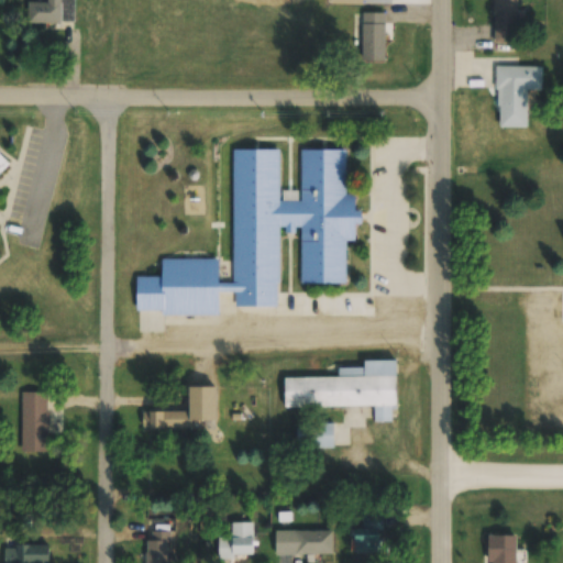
[(75,0),(46,0),(47,2),(28,2),(29,23),(76,23),(75,0)]
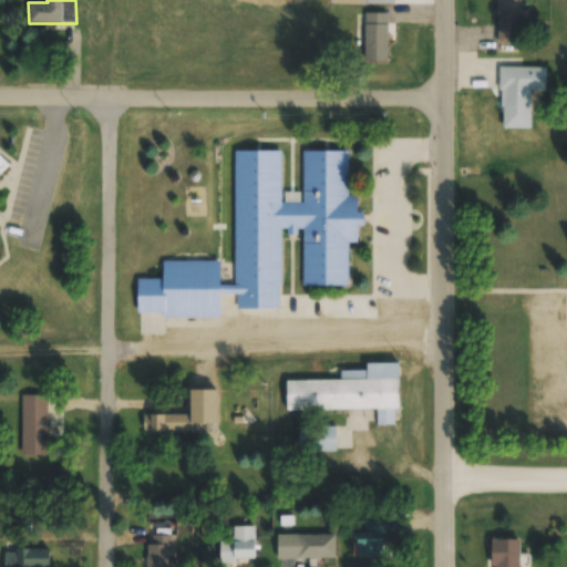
[(496,0),(496,44),(521,44),(521,0),(496,0)]
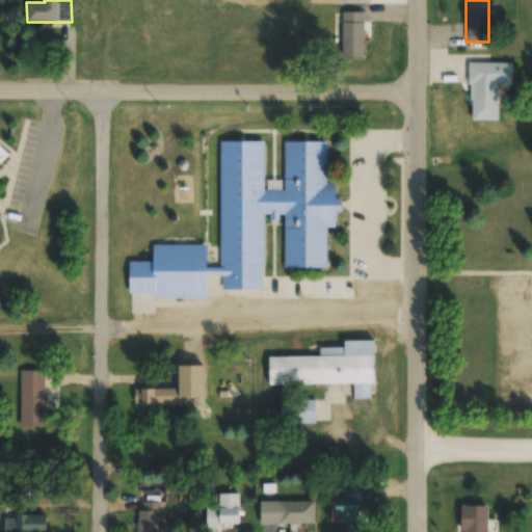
[(365,12),(342,12),(342,57),(365,57),(365,12)]
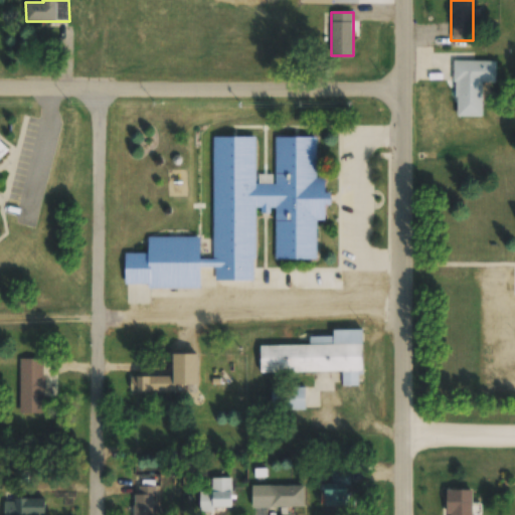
[(495,83),(495,60),(454,60),(454,117),(482,118),(482,83),(495,83)]
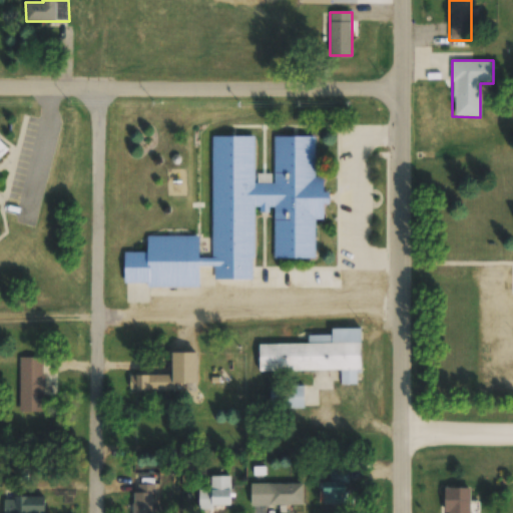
[(253,281),(254,208),(260,210),(275,210),(274,259),(315,260),(315,219),(324,220),(325,178),(315,175),(316,136),(274,135),(274,173),(254,172),(254,136),(212,135),(210,258),(199,258),(199,237),(147,236),(147,252),(124,252),(124,283),(127,284),(143,284),(151,287),(199,288),(199,268),(209,268),(214,269),(214,280),(253,281)]
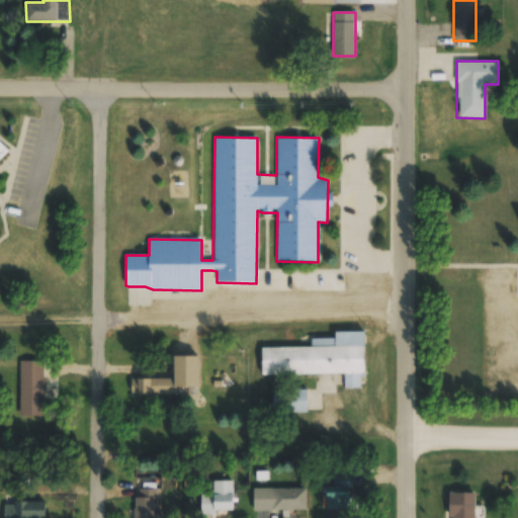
[(0,159),(8,151),(0,142),(0,159)]
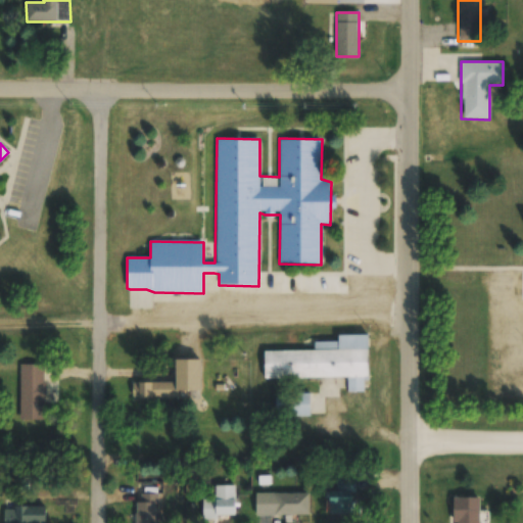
[(264,350),(264,379),(369,378),(368,334),(338,335),(338,341),(314,342),(315,350),(264,350)]
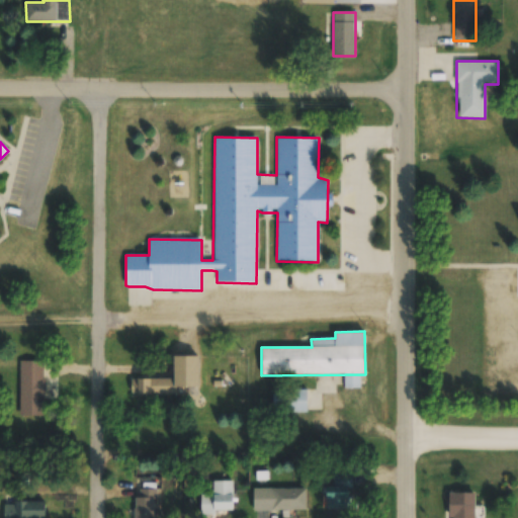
[(131,378),(131,395),(176,395),(176,387),(199,387),(199,355),(173,355),(173,377),(131,378)]
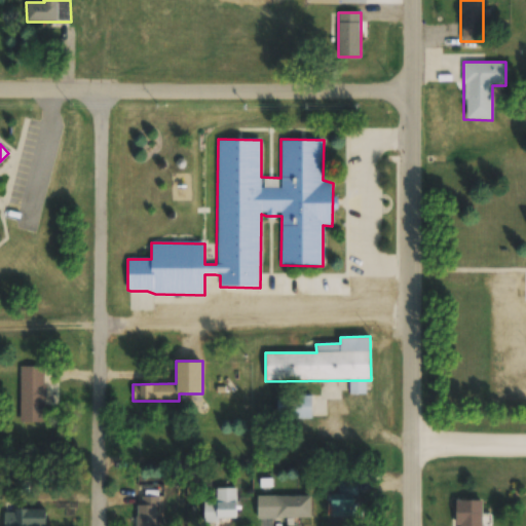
[(20,423),(44,423),(44,404),(57,404),(57,367),(20,367),(20,423)]
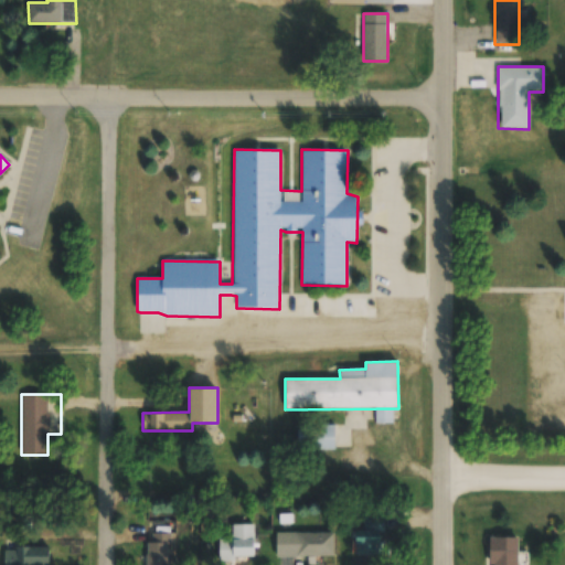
[(298,424),(298,450),(334,450),(334,424),(298,424)]
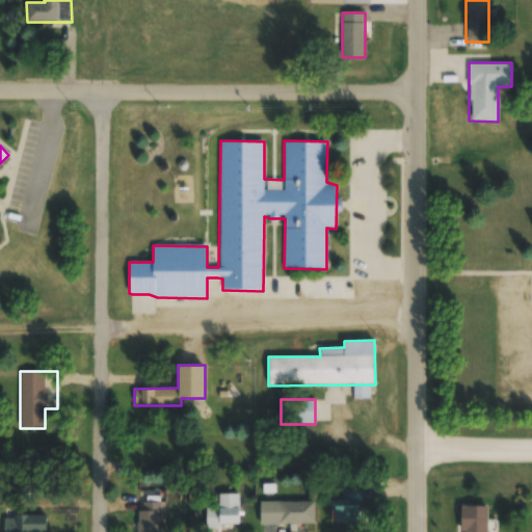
[(160,436),(136,436),(136,460),(160,460),(160,436)]
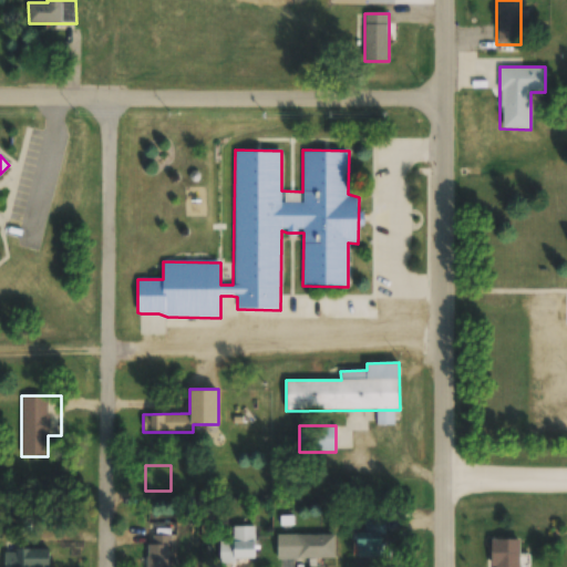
[(233,526),(233,540),(219,540),(219,563),(256,563),(256,526),(233,526)]
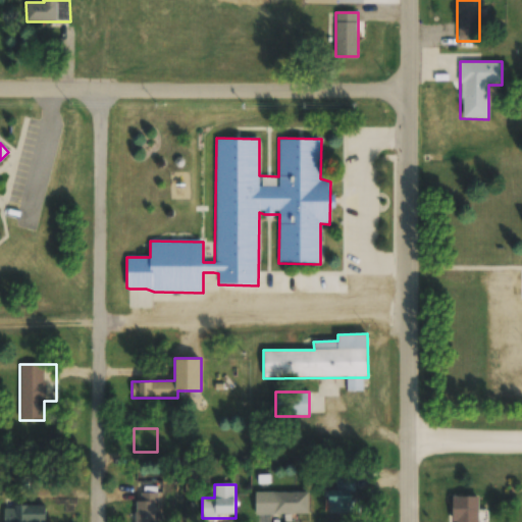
[(352,513),(352,490),(326,490),(326,513),(352,513)]
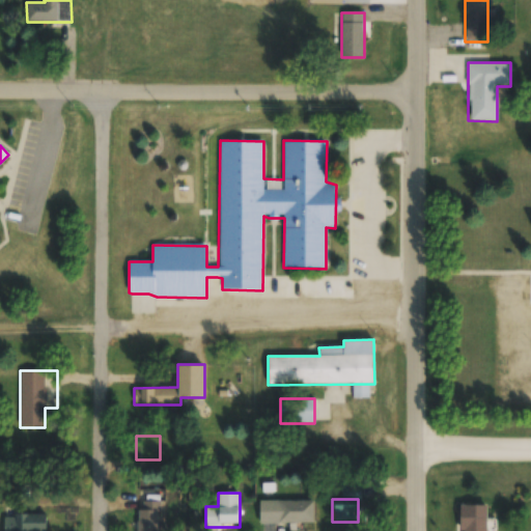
[(259,500),(259,524),(313,524),(313,500),(259,500)]
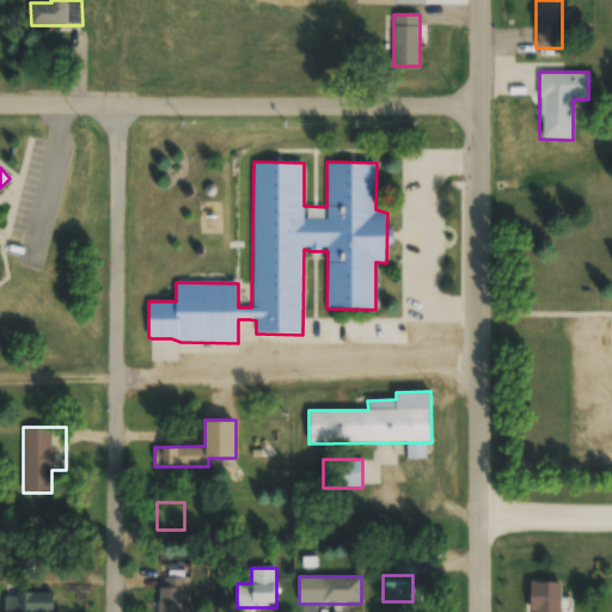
[(184,611),(184,577),(158,577),(158,611),(184,611)]
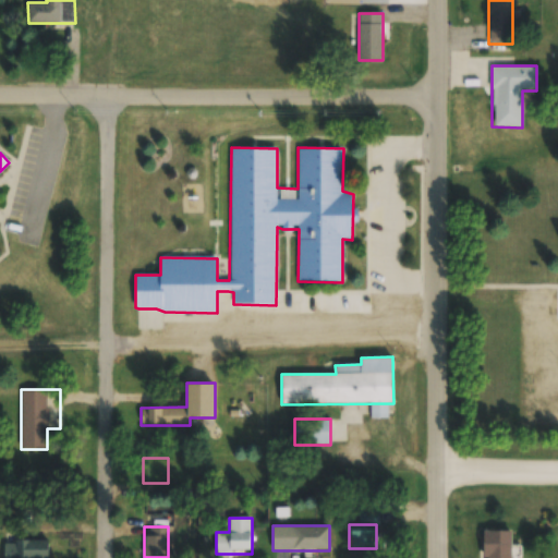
[(511,557),(511,531),(485,531),(485,557),(511,557)]
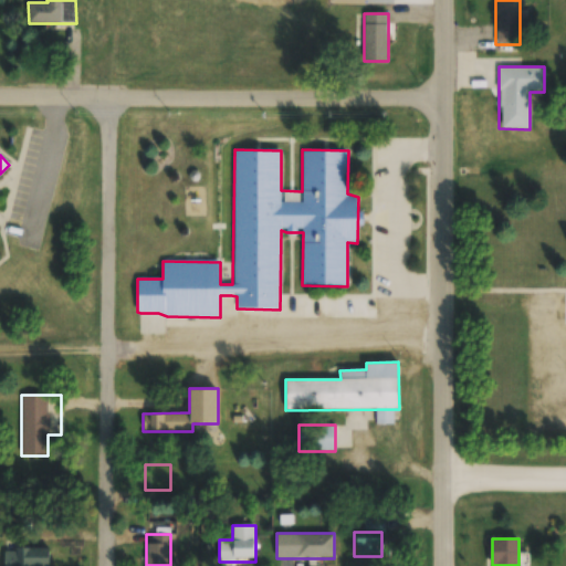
[(49,565),(49,548),(3,548),(3,565),(49,565)]
